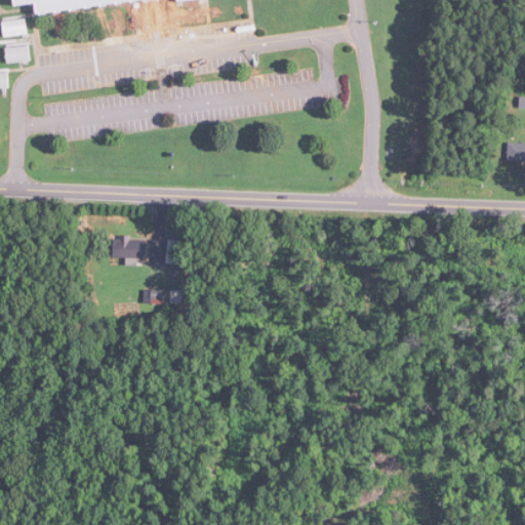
[(147,0),(16,0),(18,6),(39,4),(40,10),(147,0)]
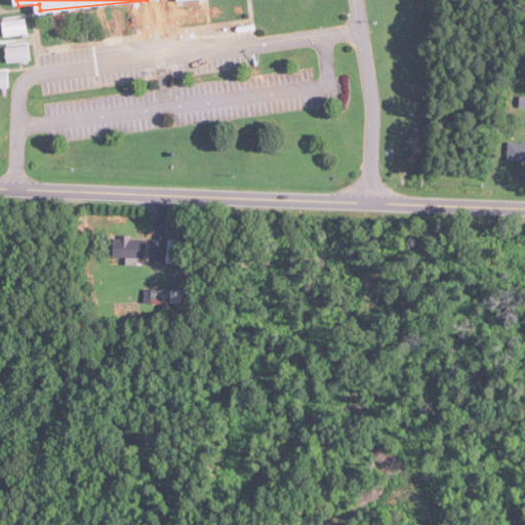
[(28,36),(28,22),(4,22),(4,36),(28,36)]
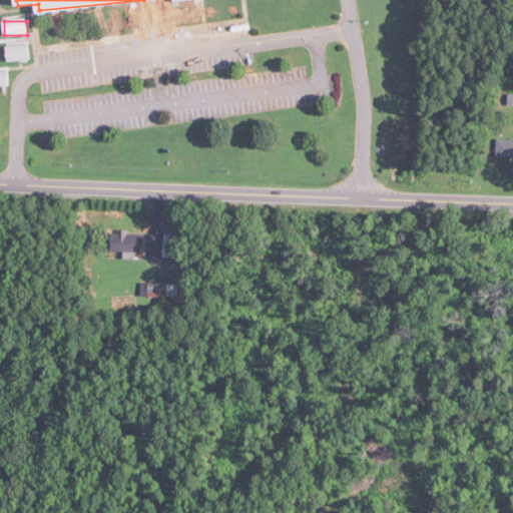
[(32,60),(30,45),(6,47),(7,61),(32,60)]
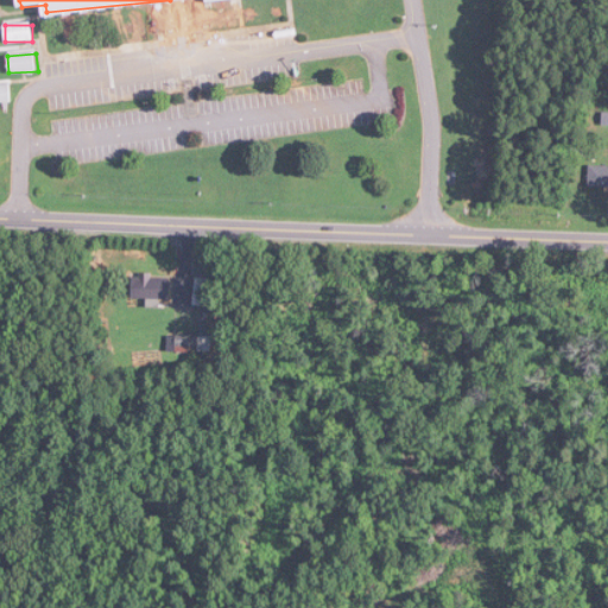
[(12,86),(0,86),(0,101),(12,102),(12,86)]
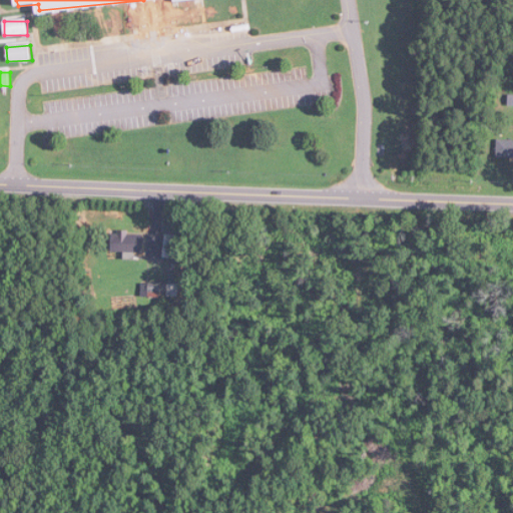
[(512,157),(512,139),(498,139),(498,157),(512,157)]
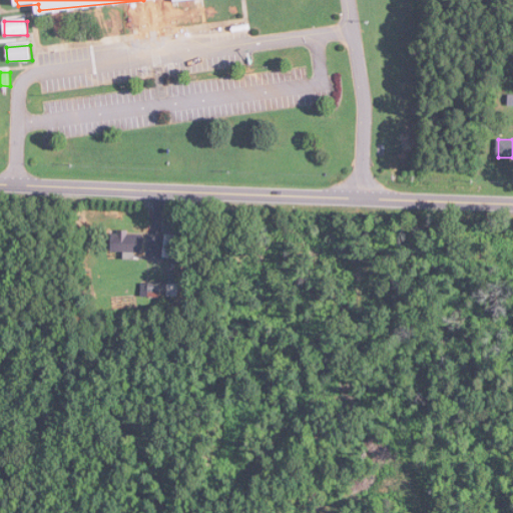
[(144,252),(144,231),(113,231),(113,252),(144,252)]
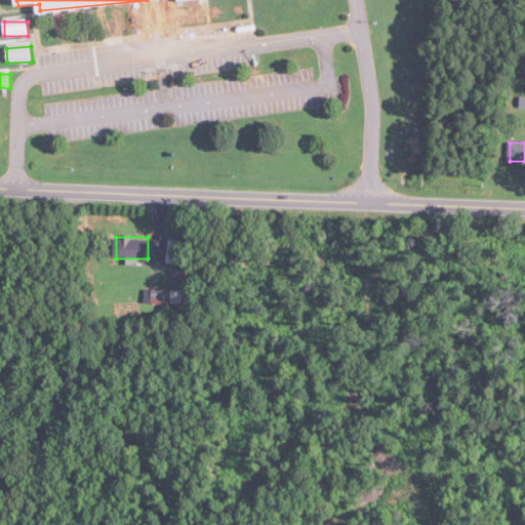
[(180,264),(180,241),(169,241),(169,264),(180,264)]
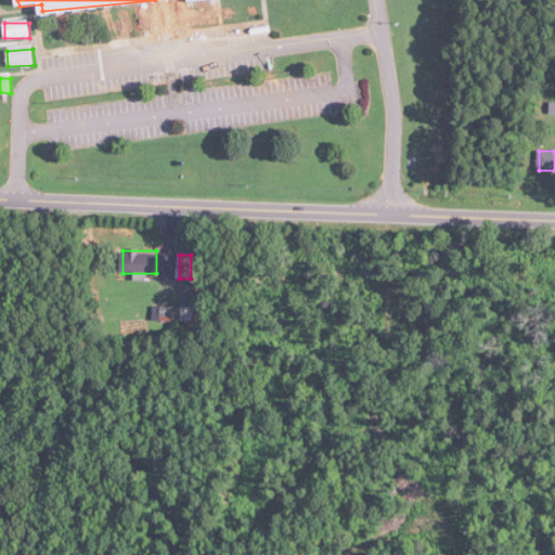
[(193,321),(193,306),(162,306),(162,321),(193,321)]
